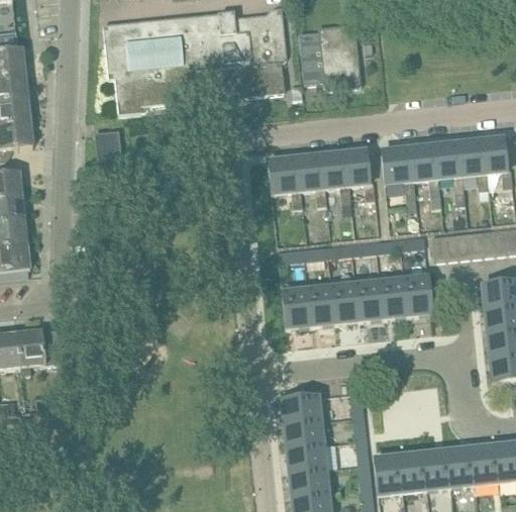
[(272,10),(267,14),(220,19),(220,14),(103,25),(109,79),(115,79),(119,114),(145,112),(147,108),(147,105),(173,103),(172,90),(215,85),(215,87),(216,87),(216,85),(238,83),(239,99),(240,99),(240,97),(284,93),(281,63),(284,63),(287,59),(282,8),(278,8),(272,10)]
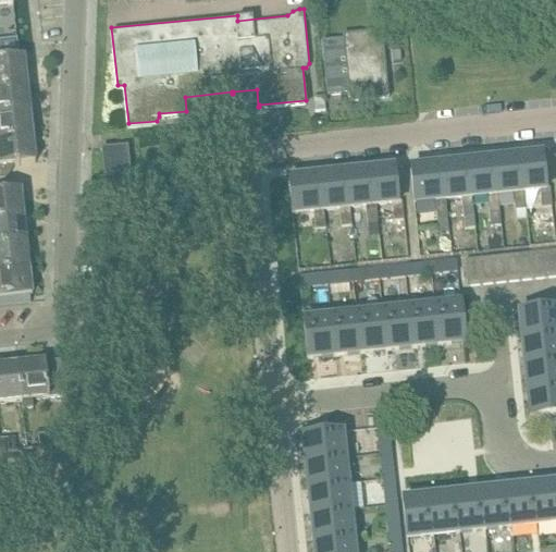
[(390,93),(384,36),(383,37),(383,39),(375,40),(374,27),(344,31),(350,96),(390,93)]
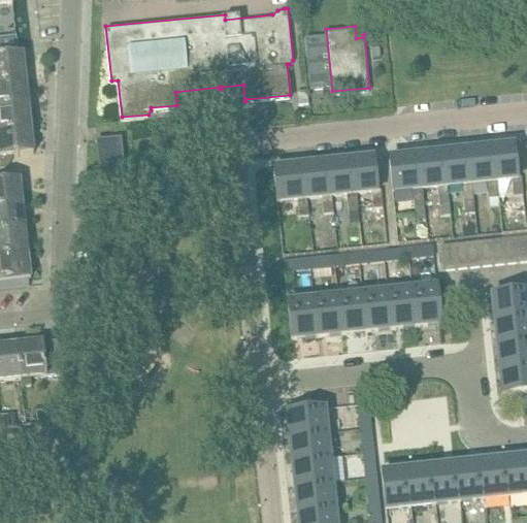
[(0,77),(26,75),(24,50),(0,52),(0,77)]
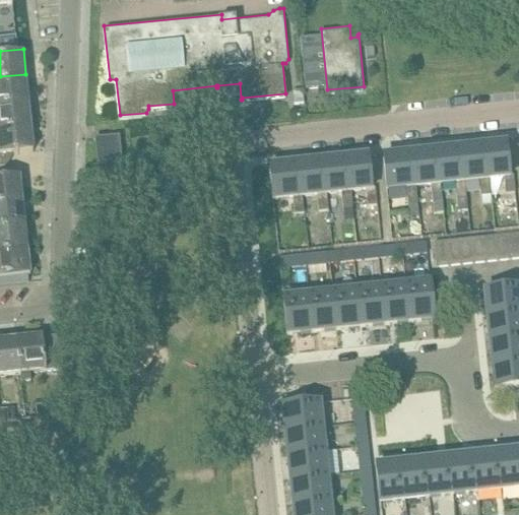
[(25,74),(0,76),(0,101),(28,98),(25,74)]
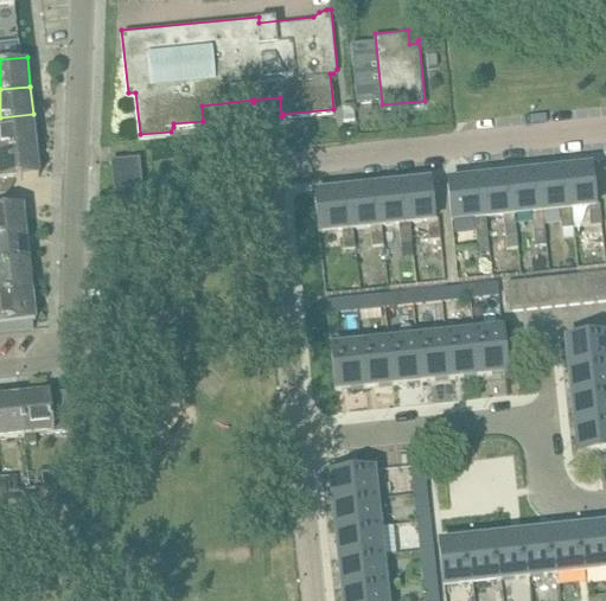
[(33,114),(0,117),(0,146),(36,142),(33,114)]
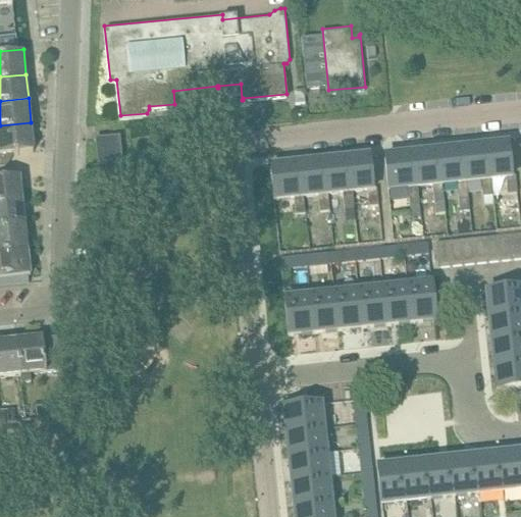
[(231,112),(211,114),(212,125),(232,123),(231,112)]
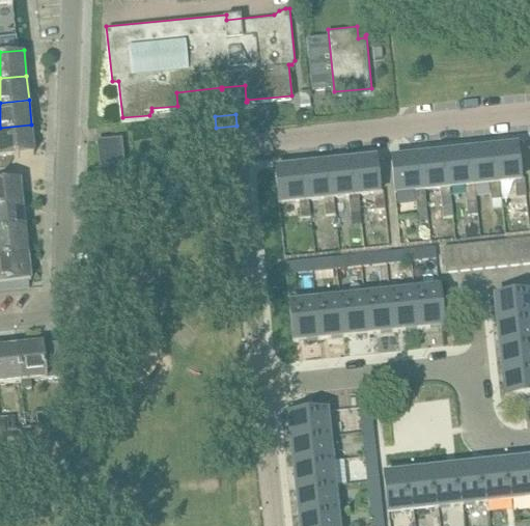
[(0,166),(6,165),(5,153),(15,151),(15,154),(19,153),(19,151),(34,149),(31,125),(0,128),(0,166)]
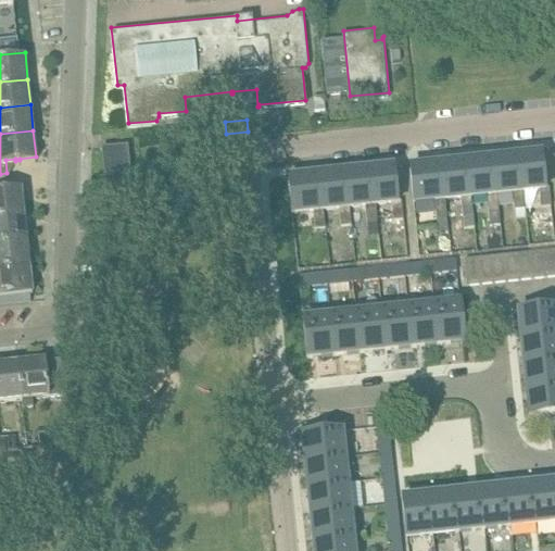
[(101,143),(106,191),(134,189),(128,141),(101,143)]
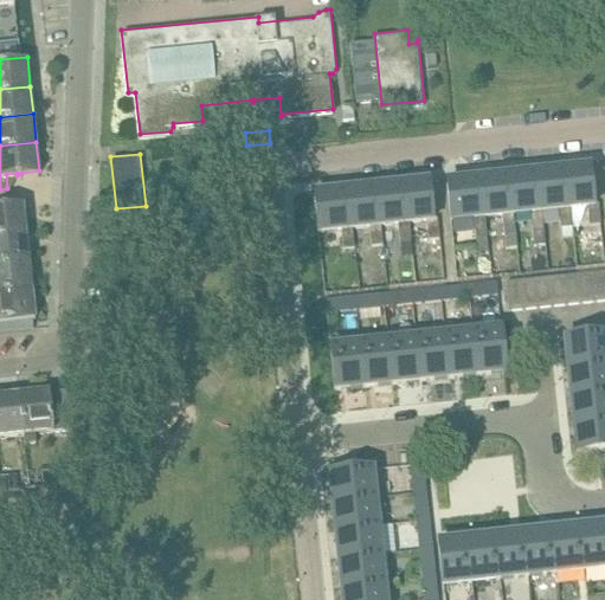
[(591,162),(562,166),(566,204),(570,202),(587,201),(590,220),(602,219),(599,199),(594,199),(591,162)]
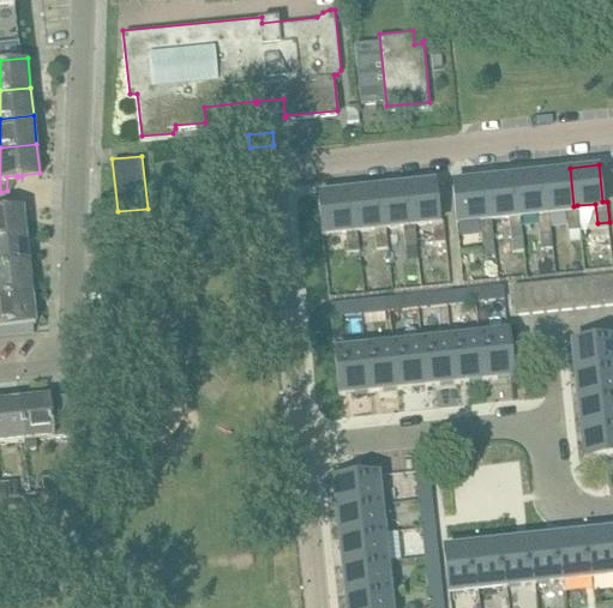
[(574,206),(570,168),(541,170),(545,209),(548,208),(566,206),(568,227),(580,226),(577,205),(574,206)]
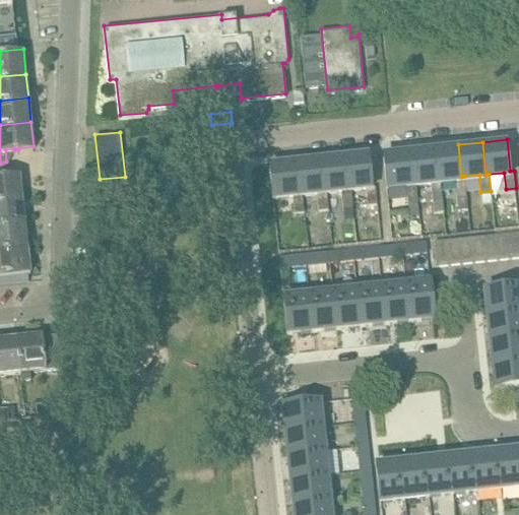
[(461,177),(458,144),(433,147),(437,181),(441,180),(455,179),(458,209),(468,208),(464,176),(461,177)]
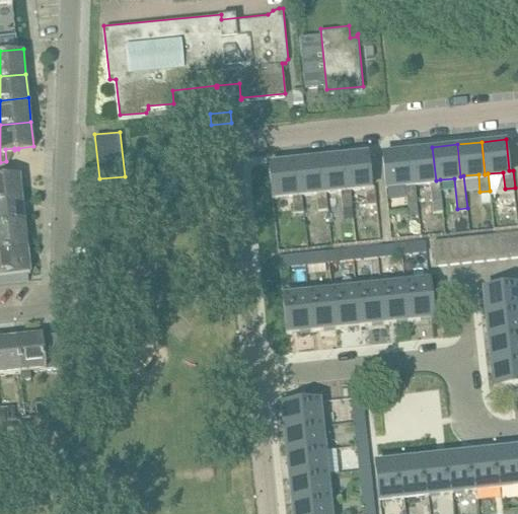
[(432,147),(409,150),(412,182),(415,181),(430,180),(433,211),(443,210),(440,179),(436,180),(432,147)]
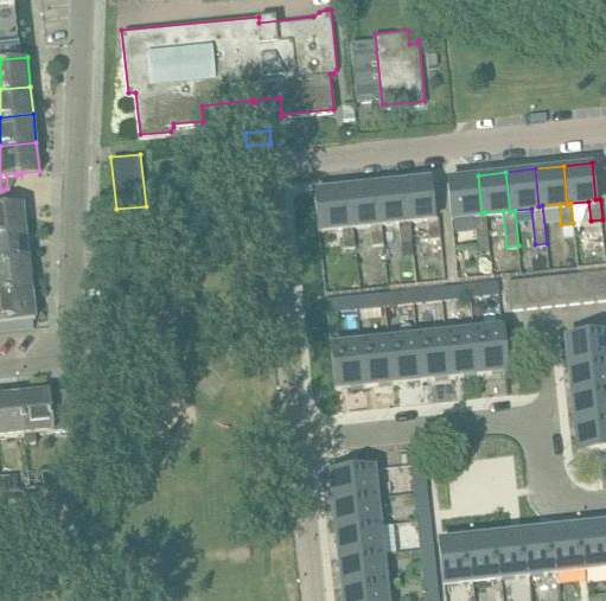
[(482,213),(478,176),(448,178),(452,217),(474,215),(477,234),(488,232),(485,212),(482,213)]
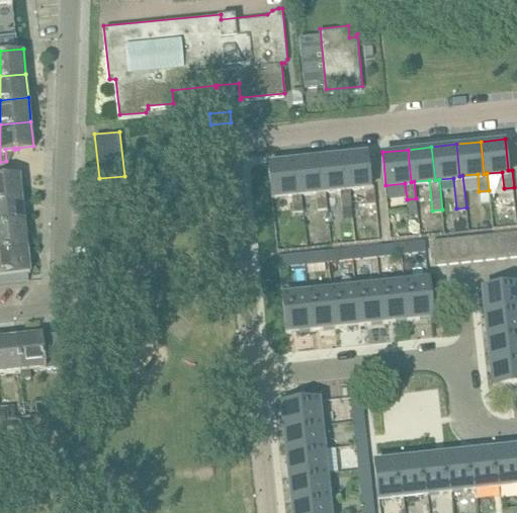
[(367,152),(343,154),(346,187),(351,186),(365,185),(367,201),(376,200),(374,182),(370,183),(367,152)]
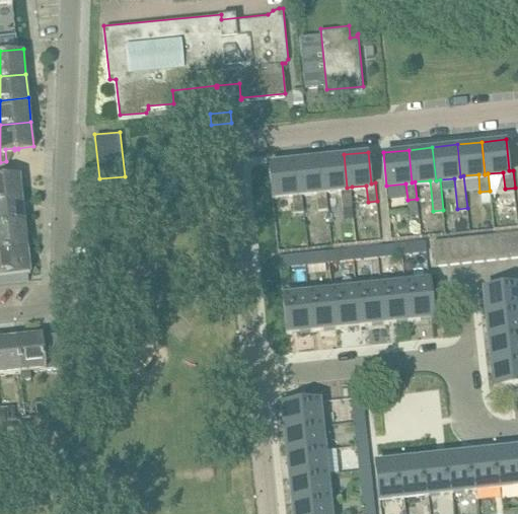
[(347,188),(344,154),(319,157),(322,190),(326,190),(341,188),(345,218),(355,217),(353,203),(352,187),(347,188)]
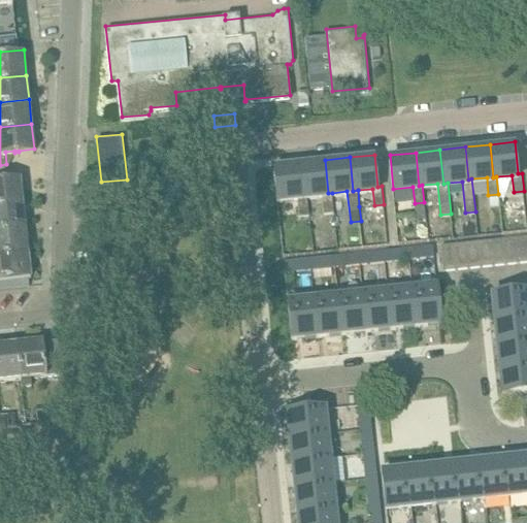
[(328,193),(325,160),(300,162),(303,196),(307,196),(323,194),(325,210),(334,209),(332,193),(328,193)]
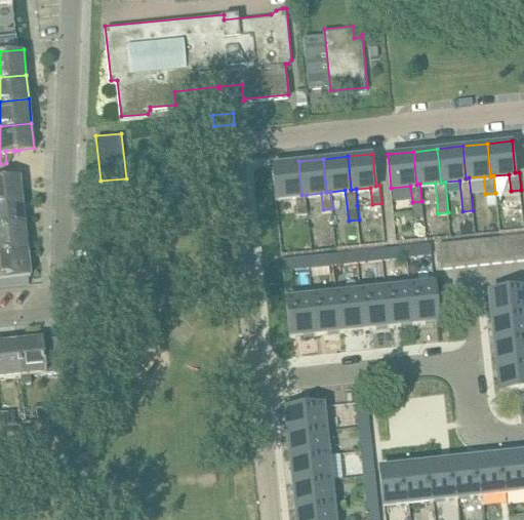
[(301,195),(298,161),(273,164),(276,197),(296,195),(298,211),(308,210),(306,195),(301,195)]
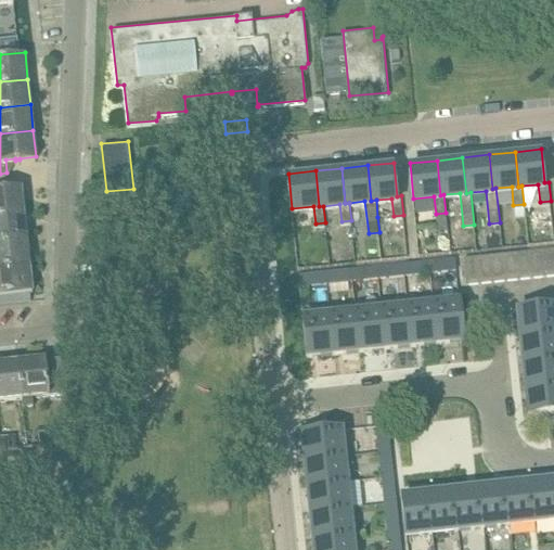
[(9,186),(7,173),(0,174),(0,213),(24,210),(22,184),(9,186)]
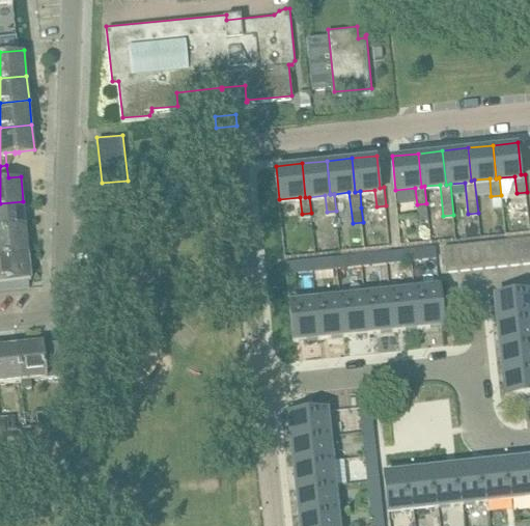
[(23,201),(0,203),(0,229),(26,227),(23,201)]
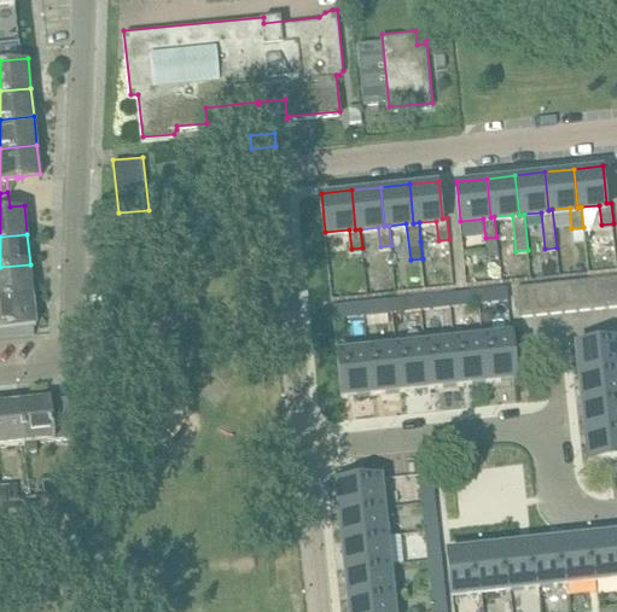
[(496,237),(485,238),(487,254),(498,252),(496,237)]
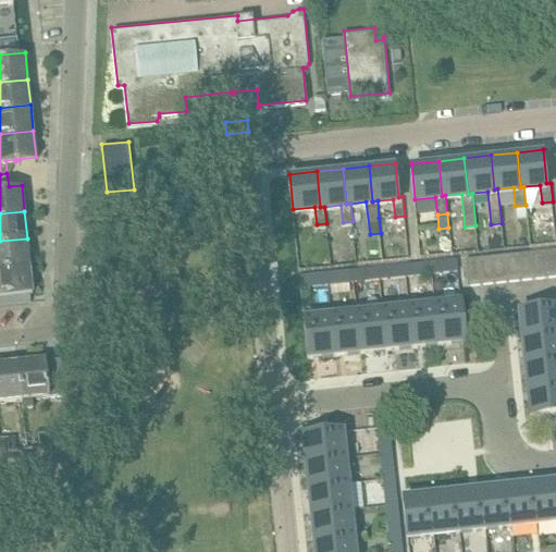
[(27,238),(0,241),(0,267),(29,264),(27,238)]
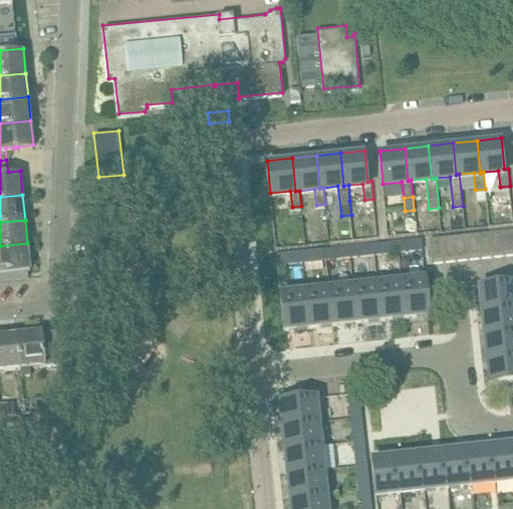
[(512,226),(502,228),(505,252),(512,251),(512,226)]
